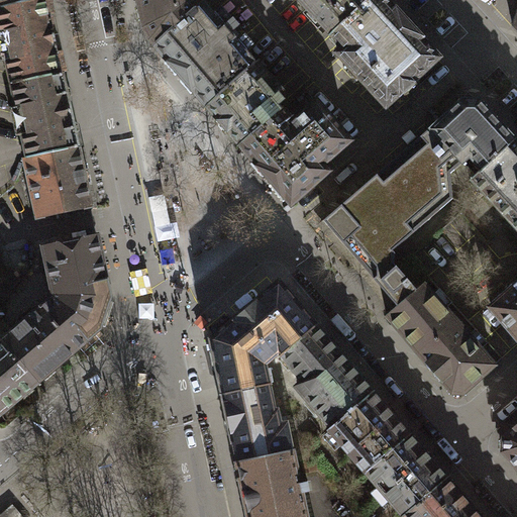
[(43,0),(0,9),(0,26),(12,85),(63,74),(45,0),(43,0)]
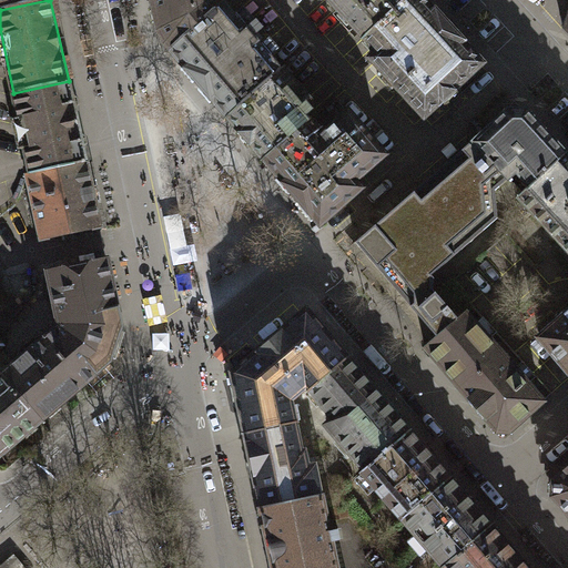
[(0,0),(0,10),(48,0),(0,0)]
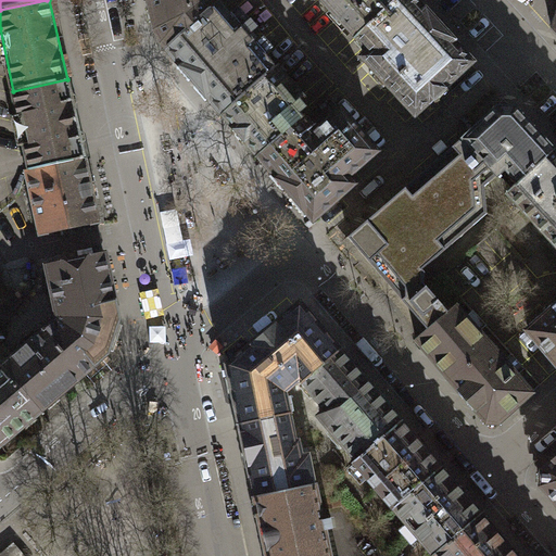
[(160,38),(162,43),(167,49),(219,3),(216,0),(149,0),(156,30),(160,38)]
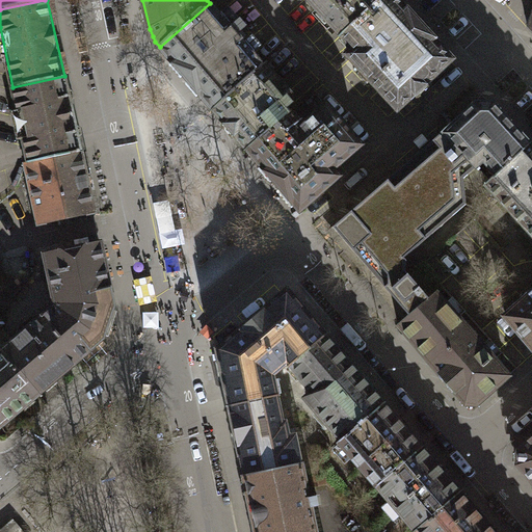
[(308,0),(342,36),(380,0),(308,0)]
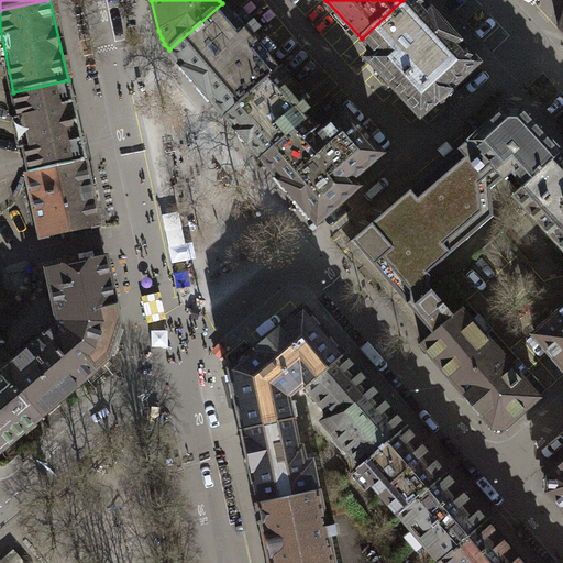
[(403,0),(362,39),(375,53),(368,59),(421,117),(478,64),(451,34),(419,0),(403,0)]
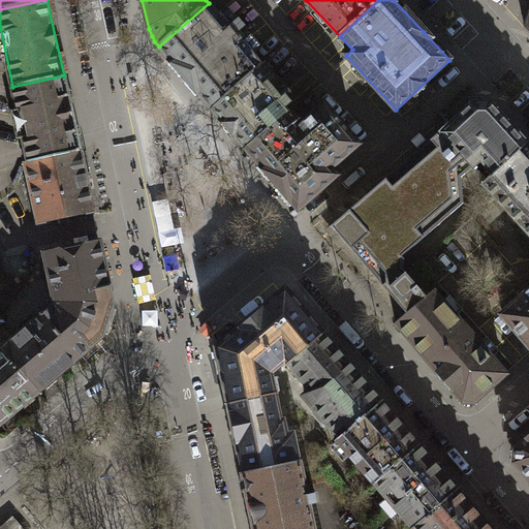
[(183,74),(213,109),(263,65),(237,35),(246,28),(239,20),(230,28),(209,3),(159,47),(183,74)]
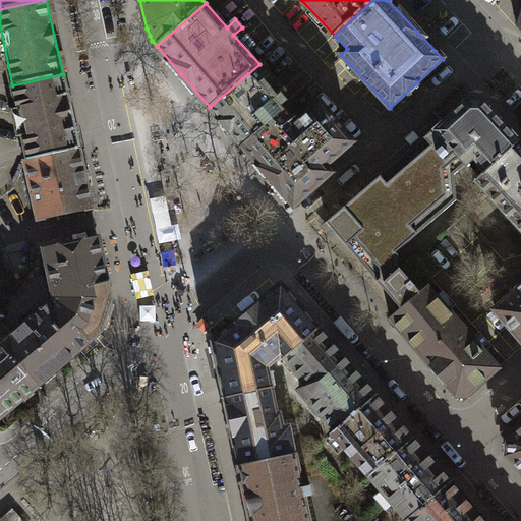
[(237,138),(243,146),(284,111),(280,107),(287,102),(282,96),(284,94),(259,64),(210,107),(237,138)]
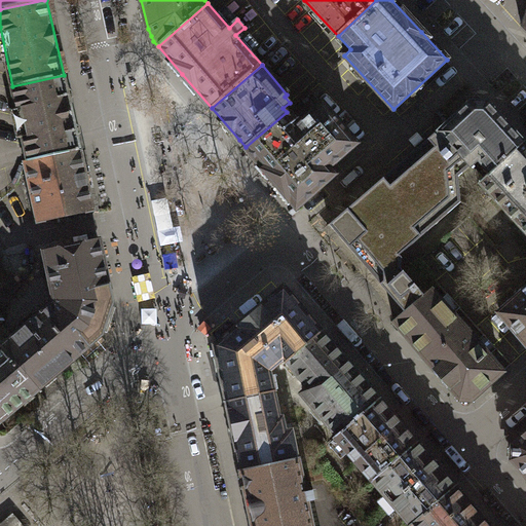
[(64,75),(12,86),(28,154),(29,161),(79,151),(78,143),(64,75)]
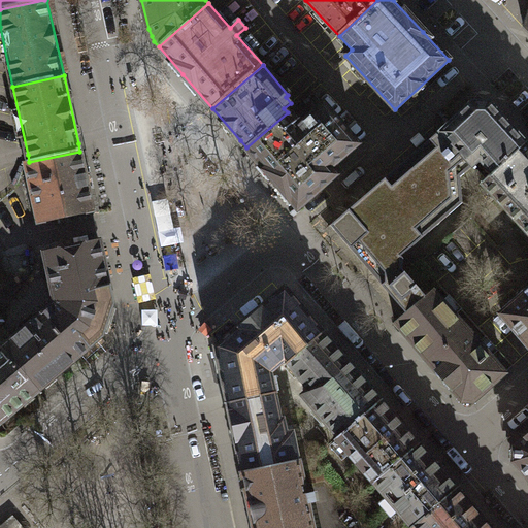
[(473,103),(442,132),(473,166),(480,161),(492,172),(493,174),(526,143),(489,104),(473,103)]
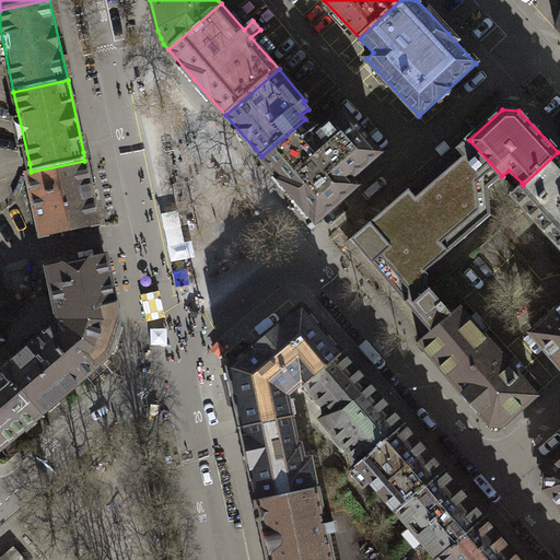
[(317,133),(305,119),(261,156),(260,158),(316,221),(357,186),(350,178),(380,153),(343,112),(317,133)]
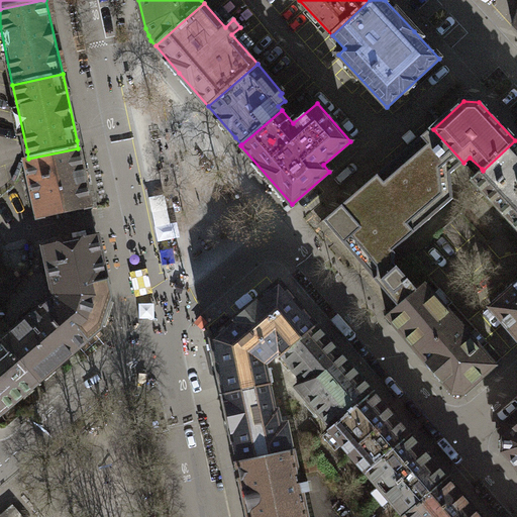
[(394,264),(395,253),(393,251),(453,200),(451,174),(463,163),(433,129),(432,128),(324,221),(388,294),(387,295),(397,307),(398,308),(418,291),(416,290),(398,269),(394,264)]
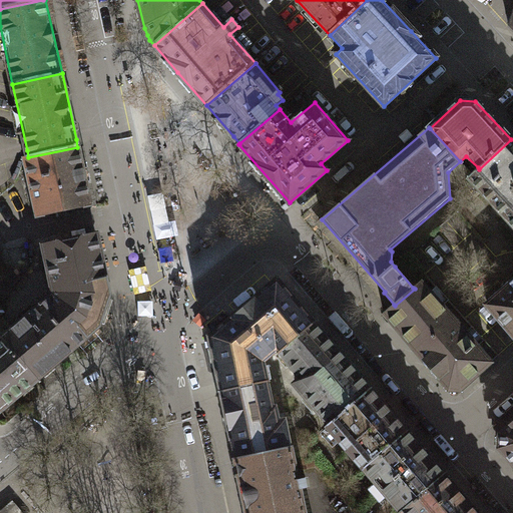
[(512,141),(511,139),(479,169),(478,167),(467,177),(512,227),(512,141)]
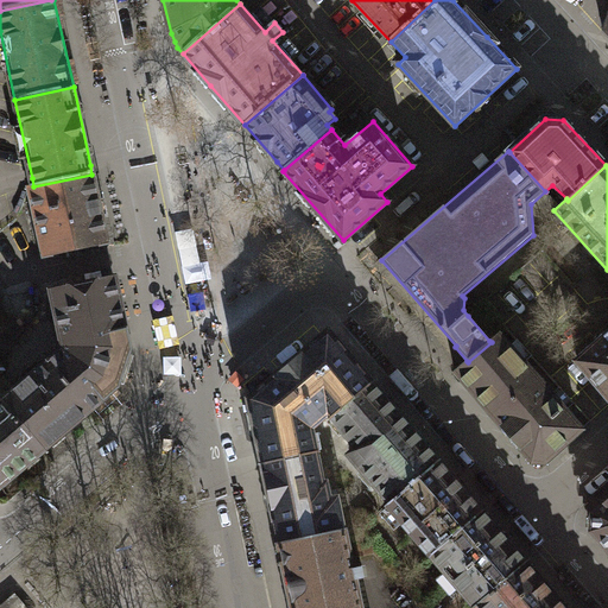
[(92,175),(33,187),(30,188),(45,255),(107,242),(92,175)]
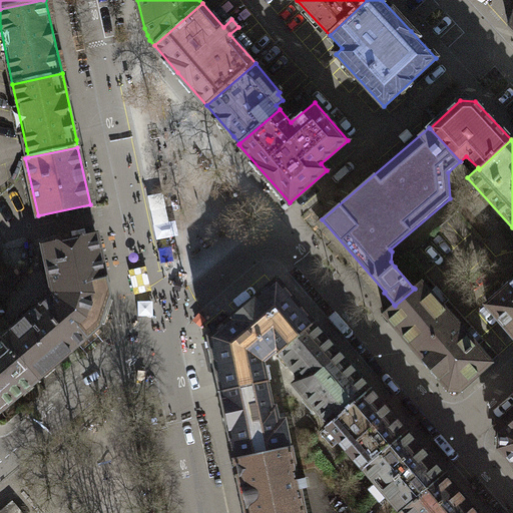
[(99,327),(109,297),(96,235),(44,246),(54,295),(40,307),(75,348),(99,327)]
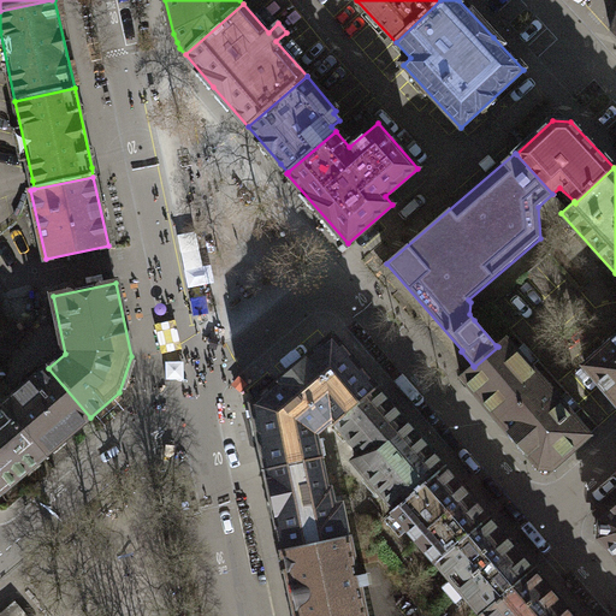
[(474,320),(496,345),(504,338),(511,332),(490,307),(474,320)]
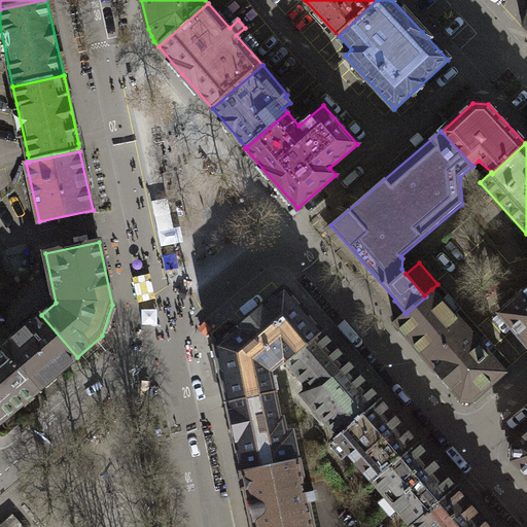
[(229,402),(274,392),(270,371),(284,358),(287,362),(322,332),(284,288),(216,347),(229,402)]
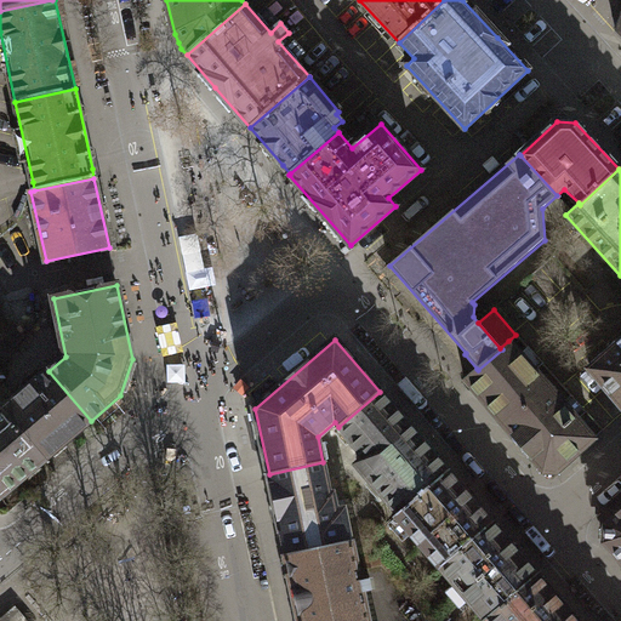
[(545,471),(556,473),(594,439),(533,368),(508,341),(500,348),(502,349),(478,370),(477,369),(465,380),(480,398),(496,416),(545,471)]
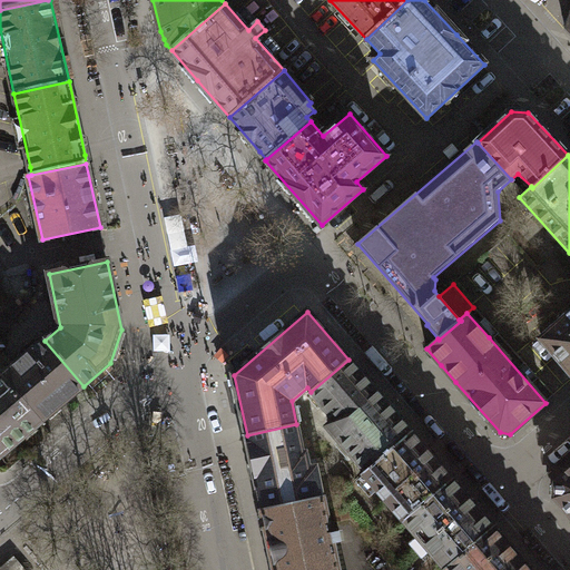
[(569,314),(542,340),(569,370),(569,314)]
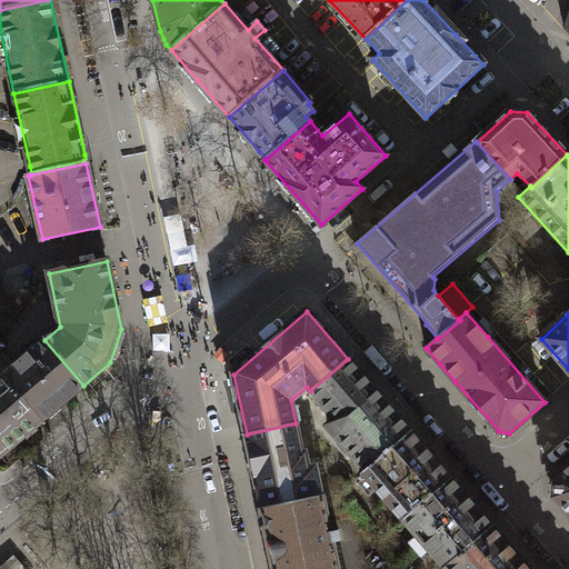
[(83,386),(45,340),(3,375),(41,420),(83,386)]
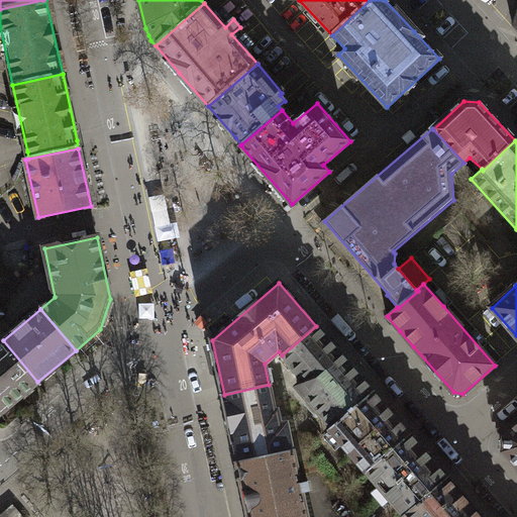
[(332,427),(373,393),(316,326),(282,355),(304,381),(297,387),(332,427)]
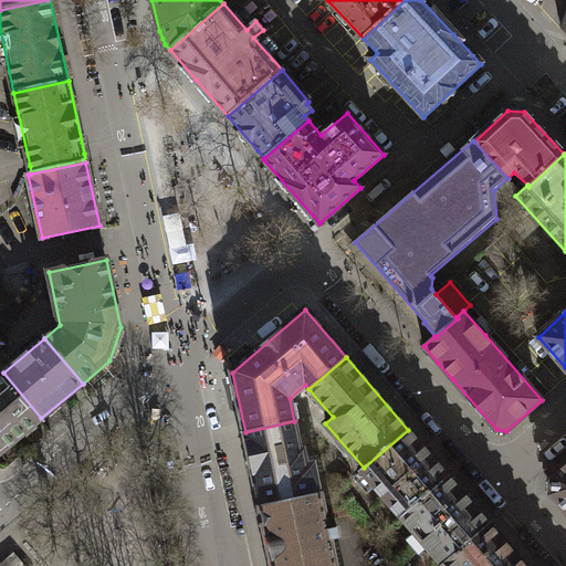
[(0,452),(41,418),(3,373),(0,375),(0,452)]
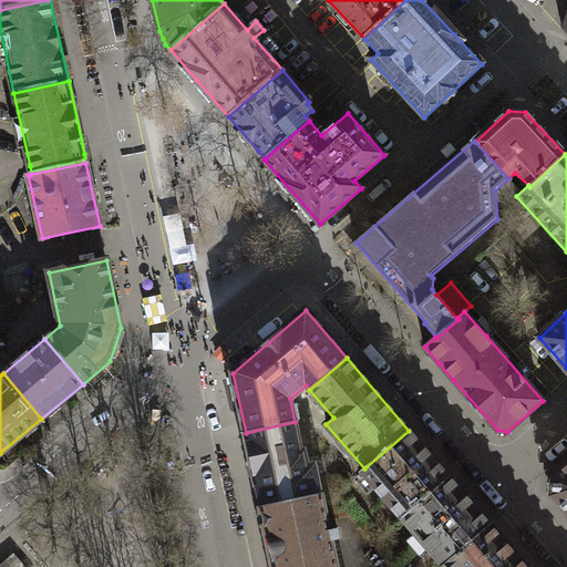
[(295,422),(246,433),(261,506),(320,494),(313,465),(308,466),(306,457),(301,452),(295,422)]
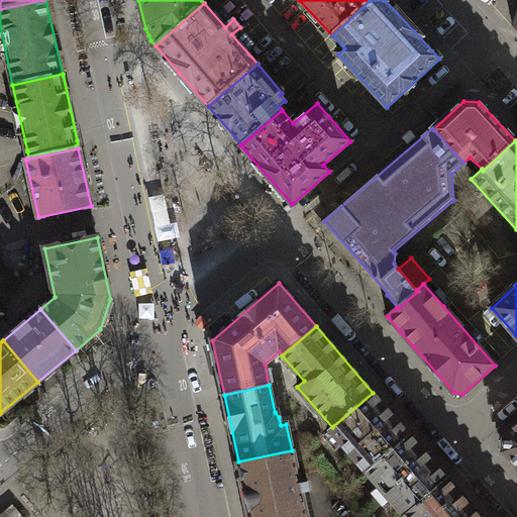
[(367,472),(409,435),(373,393),(332,427),(330,429),(367,472)]
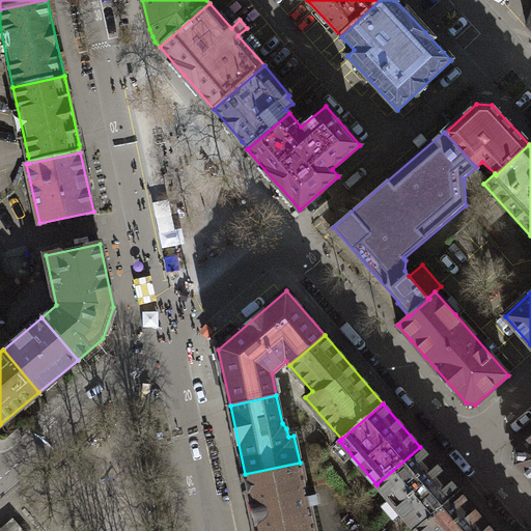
[(530,437),(518,449),(518,464),(530,479),(530,437)]
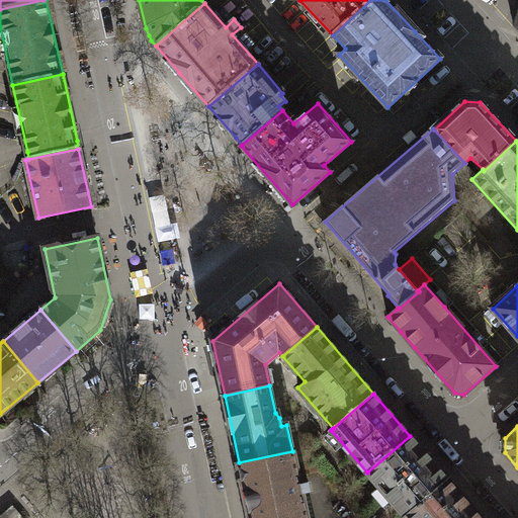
[(410,436),(367,472),(405,516),(406,516),(447,480),(410,436)]
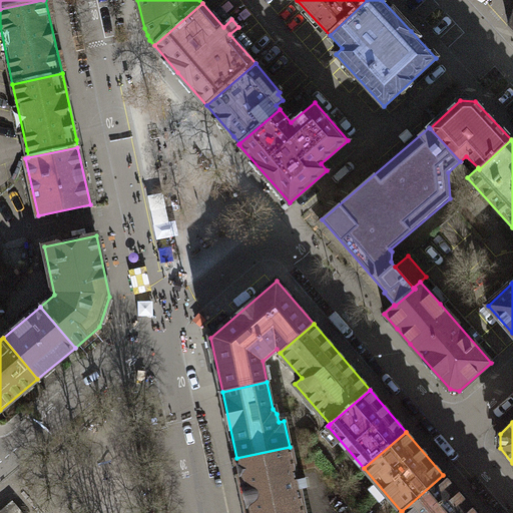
[(290,447),(236,458),(248,512),(304,512),(300,489),(308,487),(306,477),(297,479),(290,447)]
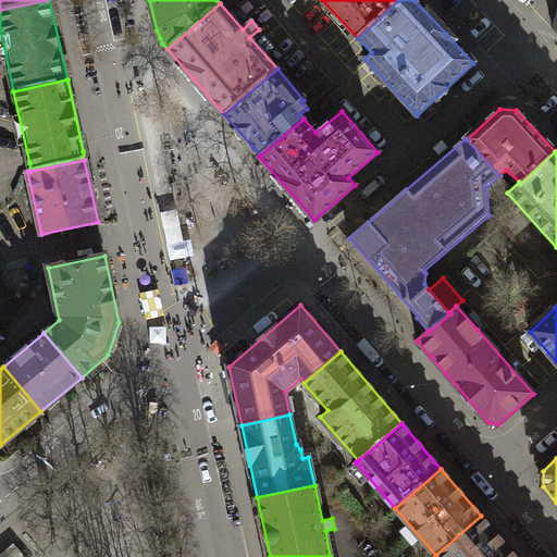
[(517,556),(481,516),(436,555),(437,556),(517,556)]
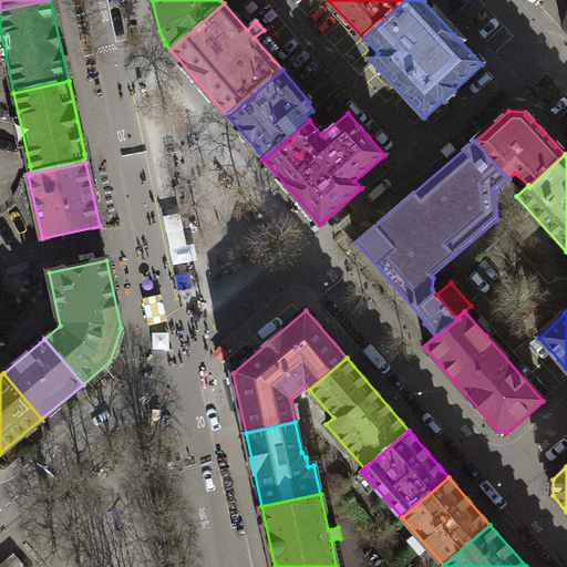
[(26,566),(14,553),(0,565),(0,566),(26,566)]
